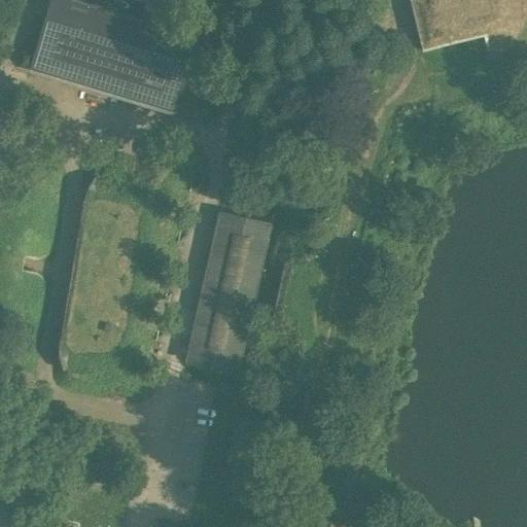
[(210,18),(212,13),(167,0),(121,0),(144,7),(141,18),(80,0),(51,0),(30,68),(176,111),(199,35),(166,25),(168,18),(179,20),(181,15),(209,23),(210,18)]
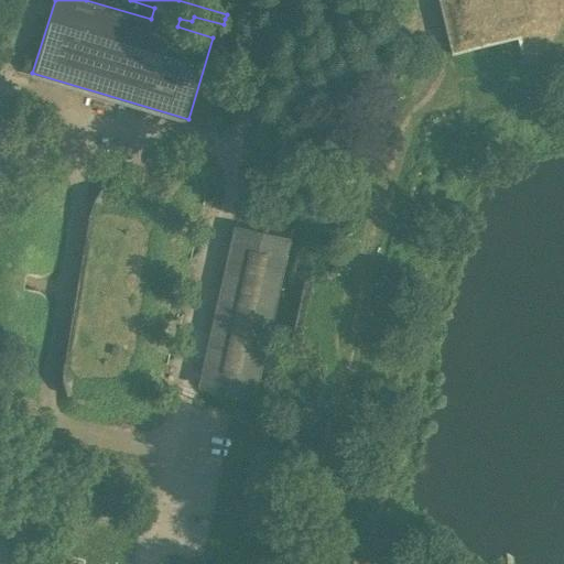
[(513,39),(512,39),(505,2),(458,13),(454,0),(443,0),(440,1),(452,53),(501,42),(506,41),(509,56),(513,55),(513,39)]
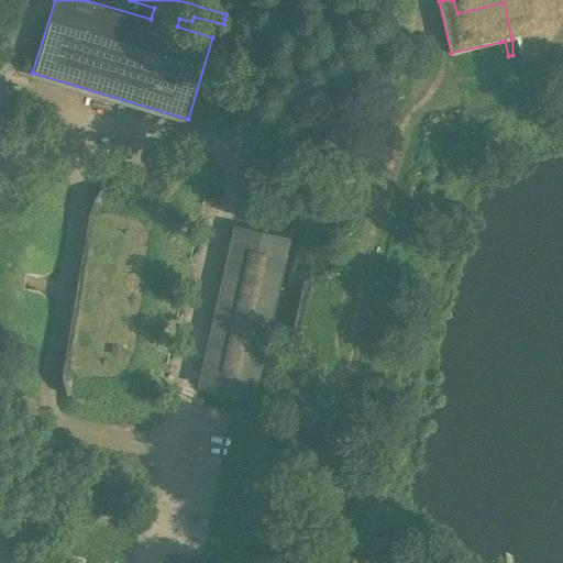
[(140,225),(92,219),(97,195),(89,194),(88,196),(87,200),(86,206),(85,211),(84,214),(84,218),(63,362),(63,365),(63,368),(63,374),(63,379),(63,384),(63,387),(70,388),(73,363),(120,368),(140,225)]
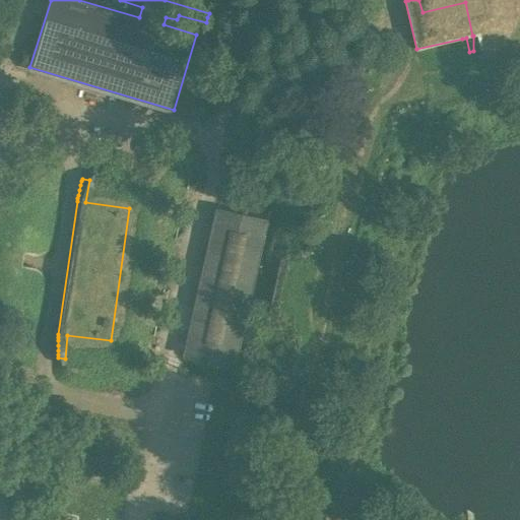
[(216,212),(196,301),(181,298),(175,324),(190,328),(183,358),(184,358),(184,360),(196,363),(196,361),(234,369),(267,224),(216,212)]
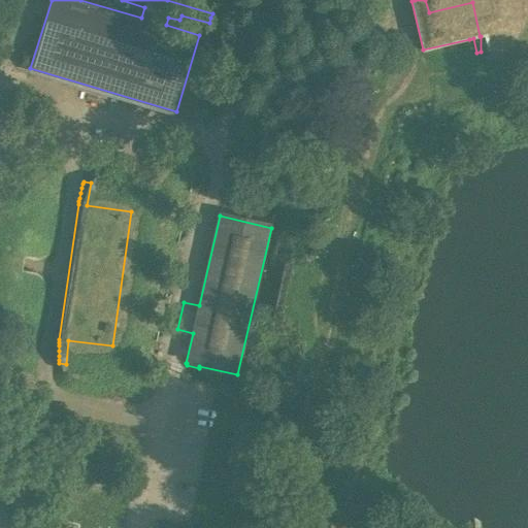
[(279,323),(291,319),(292,316),(322,322),(331,279),(301,273),(302,270),(294,261),(287,259),(272,322),(279,323)]
